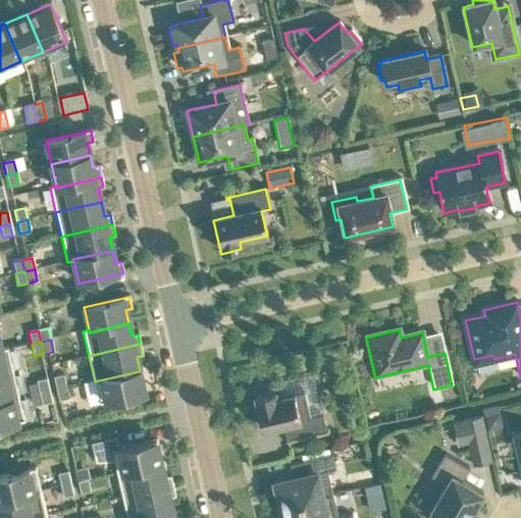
[(0,377),(12,374),(7,349),(1,351),(1,354),(0,354),(0,377)]
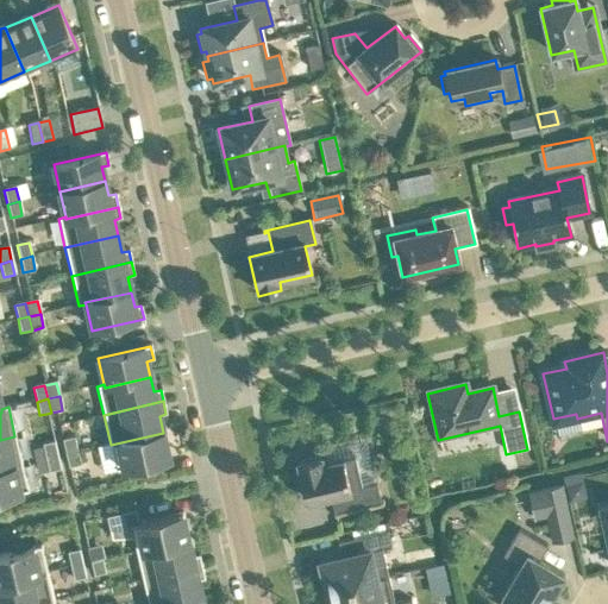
[(163,433),(111,445),(117,471),(169,459),(163,433)]
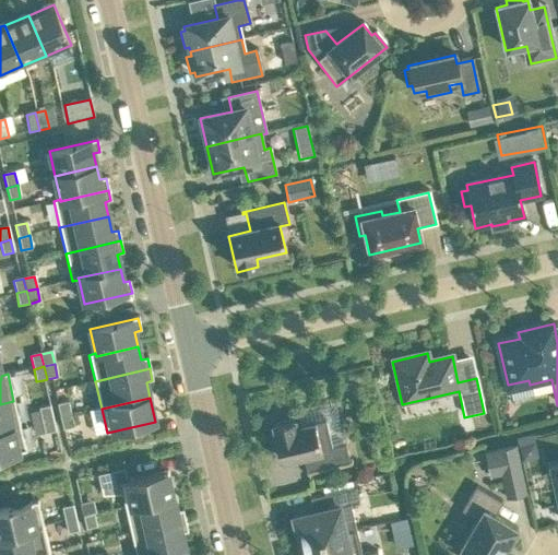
[(0,434),(20,429),(13,401),(0,404),(0,434)]
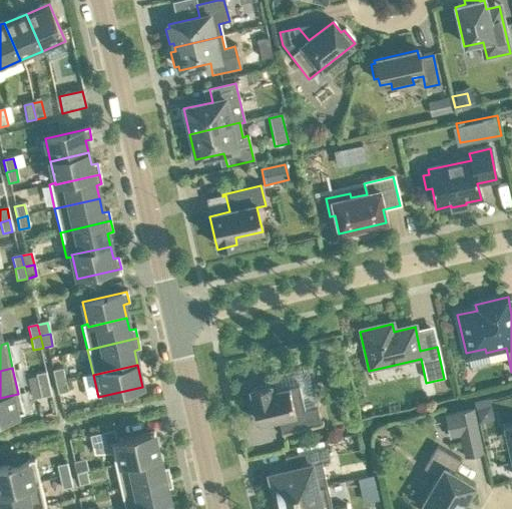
[(52,372),(55,384),(65,381),(62,370),(52,372)]
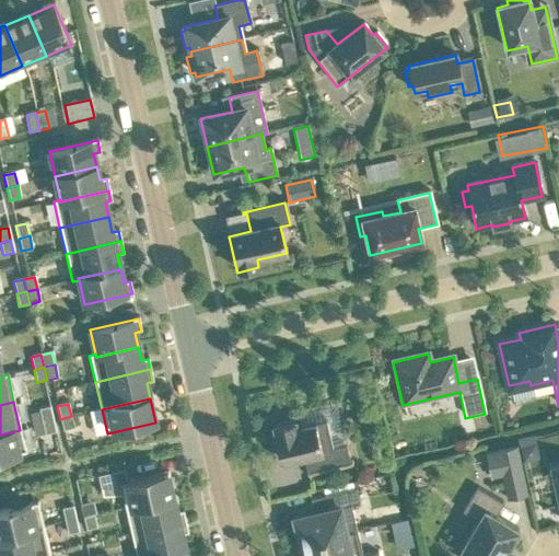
[(38,410),(42,423),(51,420),(49,408),(38,410)]
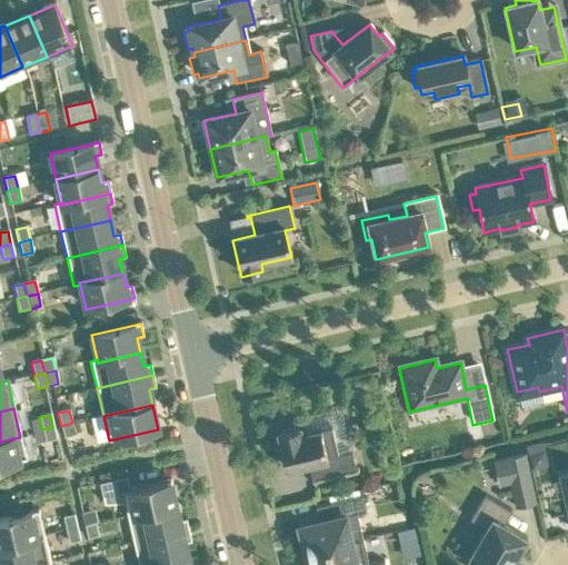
[(72,423),(61,426),(63,438),(75,436),(72,423)]
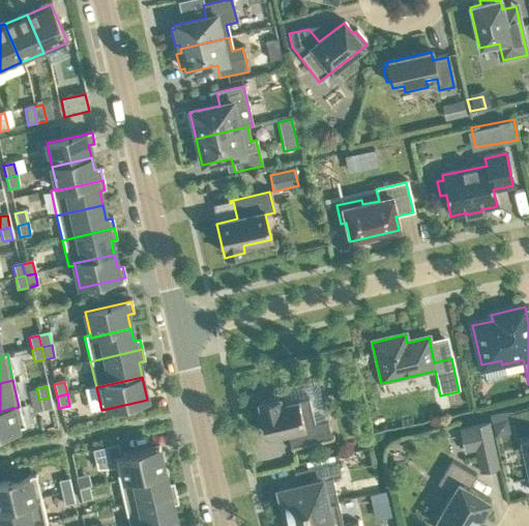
[(52,409),(49,398),(39,400),(42,412),(52,409)]
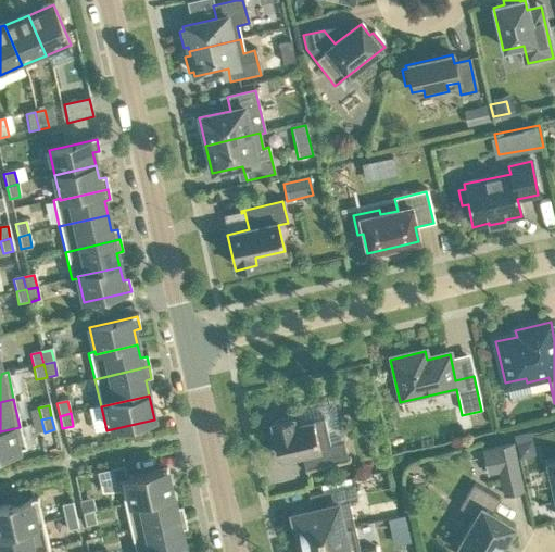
[(273,431),(272,431),(278,460),(301,454),(304,471),(347,461),(343,443),(329,447),(323,419),(293,426),(292,418),(272,424),(273,431)]
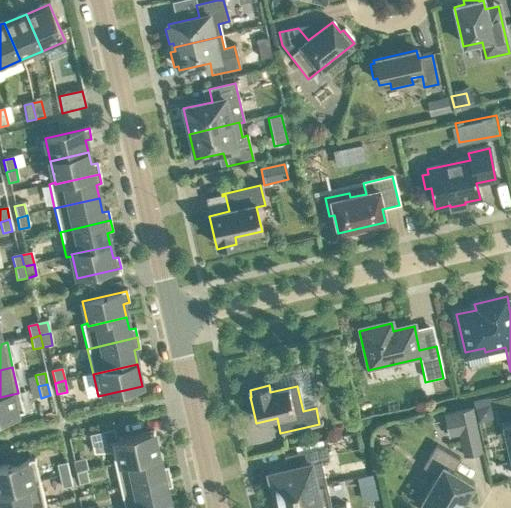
[(0,419),(23,413),(18,393),(0,397),(0,419)]
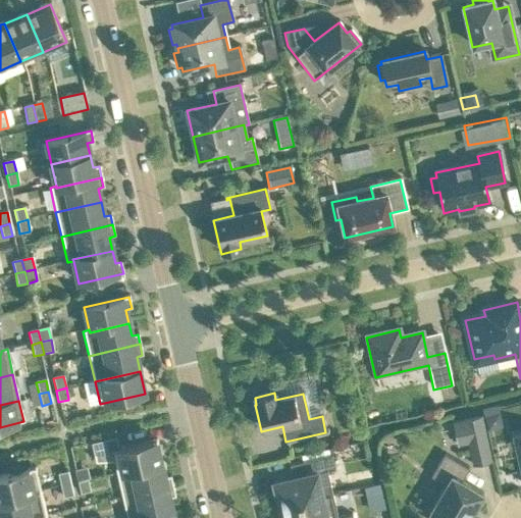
[(488,412),(495,427),(505,422),(499,408),(488,412)]
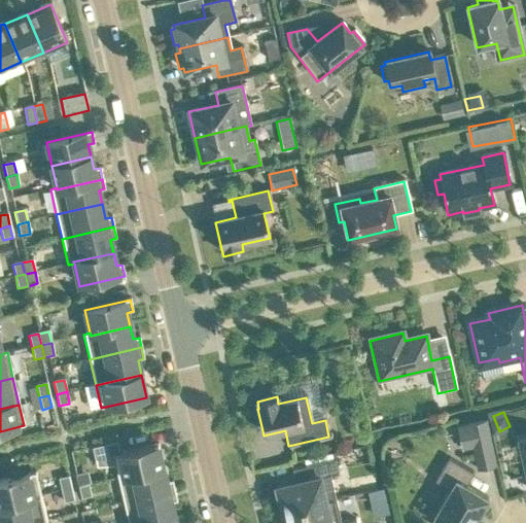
[(496,467),(486,422),(455,428),(461,452),(471,450),(476,472),(496,467)]
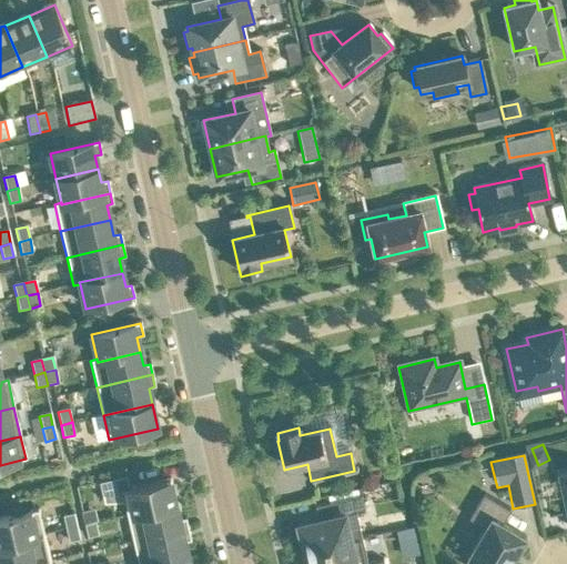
[(123,503),(127,516),(175,505),(170,480),(129,490),(125,476),(99,483),(103,504),(123,503)]
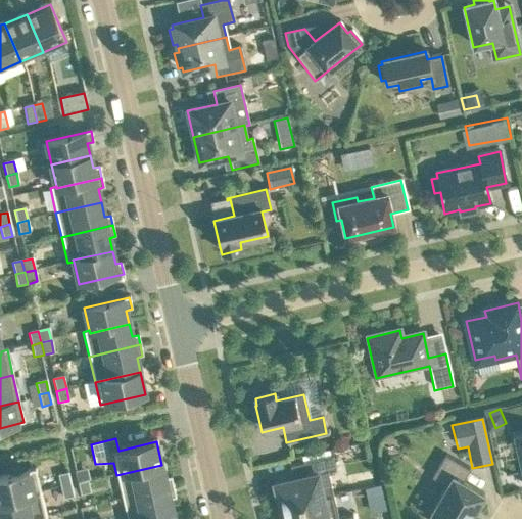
[(429,516),(431,517),(430,518),(471,518),(475,512),(474,512),(483,497),(462,483),(469,471),(444,456),(431,478),(445,487),(429,516)]
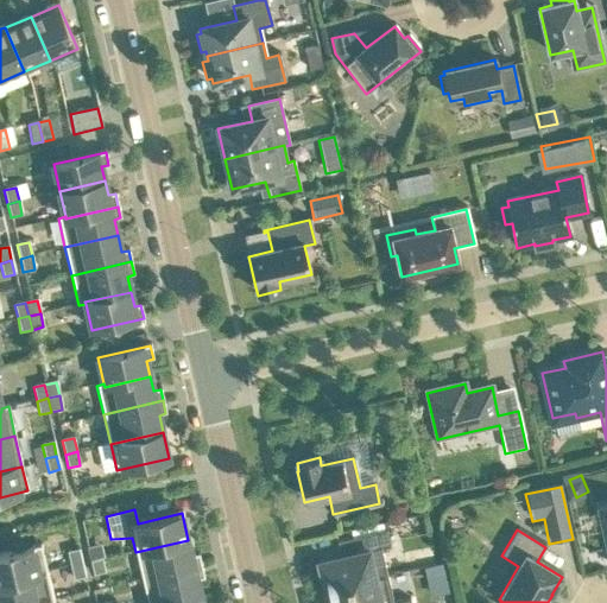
[(318,563),(326,591),(386,577),(380,550),(390,548),(386,531),(336,543),(340,558),(318,563)]
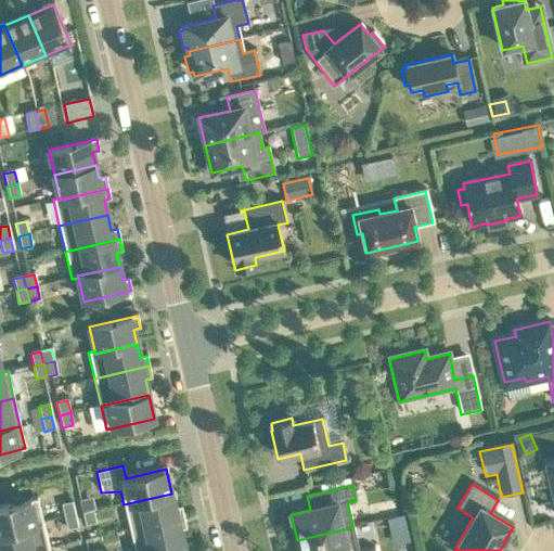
[(124,504),(129,530),(183,517),(181,507),(175,508),(171,494),(124,504)]
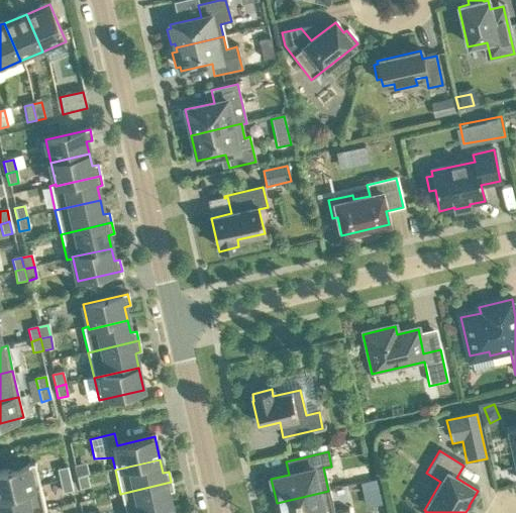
[(0,496),(39,487),(34,465),(0,472),(0,496)]
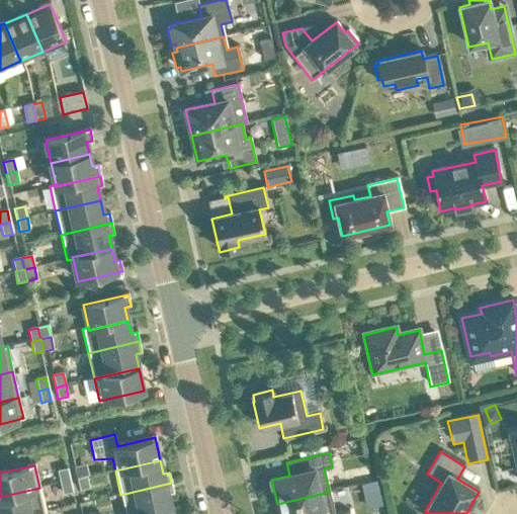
[(367,467),(359,469),(363,485),(370,483),(367,467)]
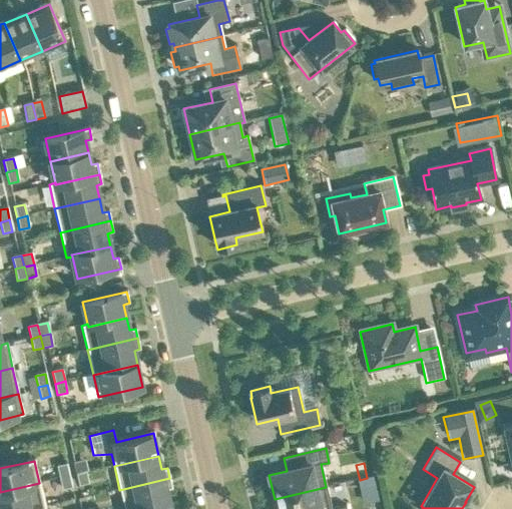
[(56,467),(59,478),(69,476),(66,464),(56,467)]
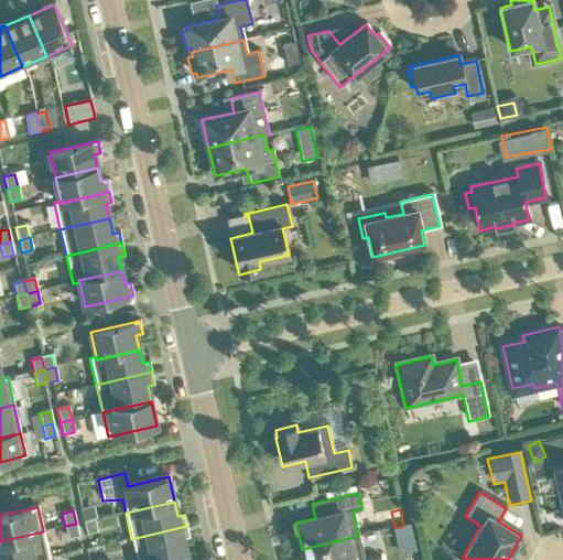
[(83,521),(86,535),(97,532),(94,519),(83,521)]
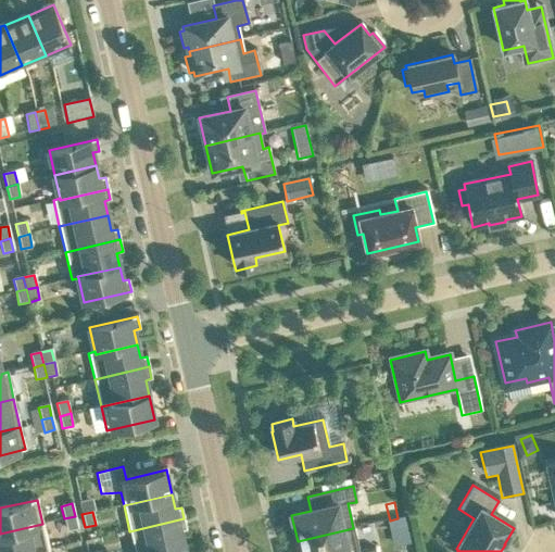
[(75,516),(64,518),(66,531),(77,529),(75,516)]
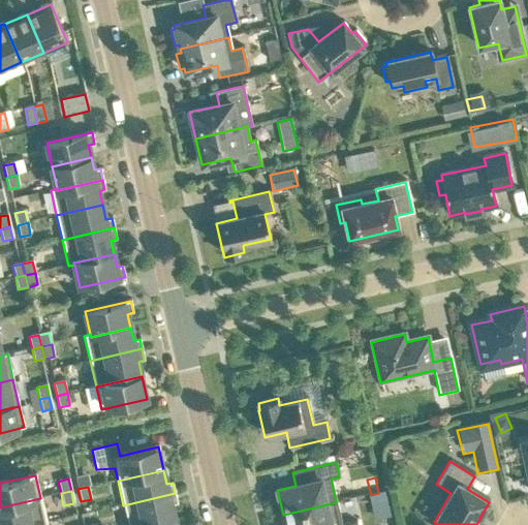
[(123,505),(127,524),(153,524),(175,520),(172,505),(178,504),(175,493),(123,505)]
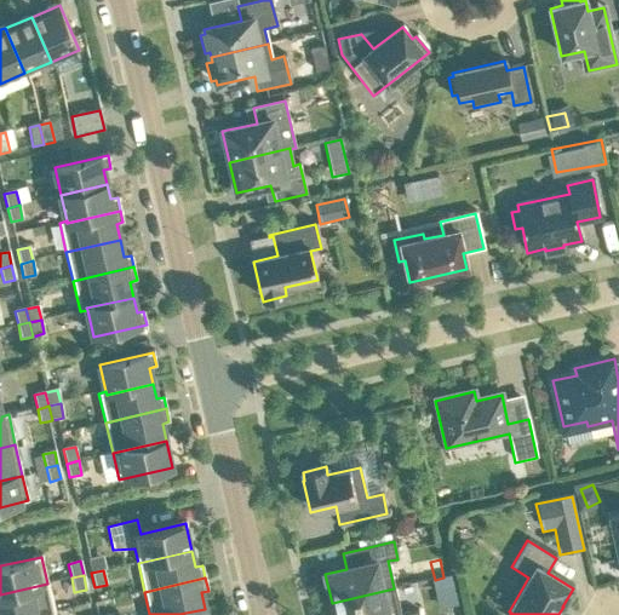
[(47,614),(53,613),(47,584),(0,595),(0,614),(47,614)]
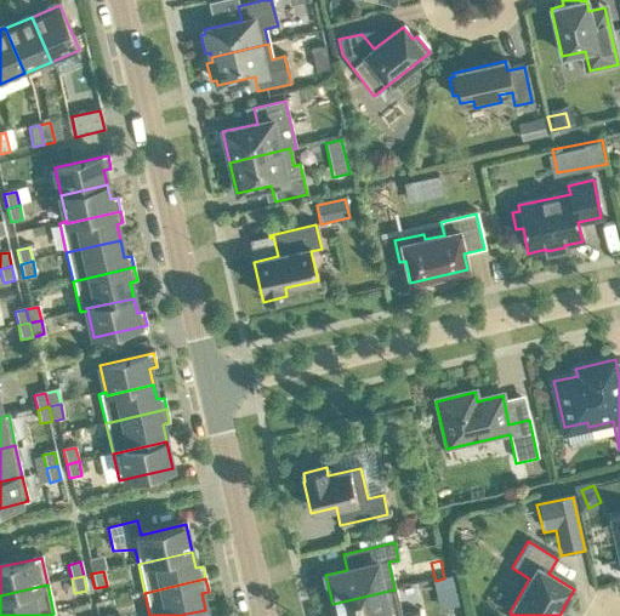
[(394,589),(333,604),(335,615),(419,615),(419,614),(413,615),(400,615),(394,589)]
